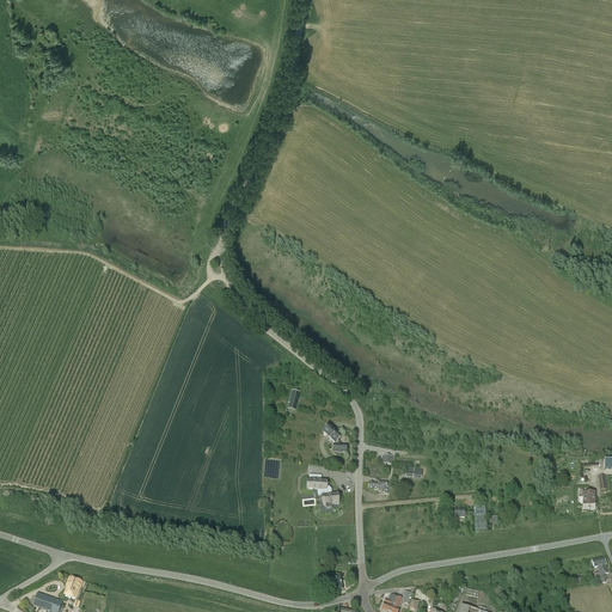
[(291,391),(287,410),(295,412),(300,393),(291,391)]
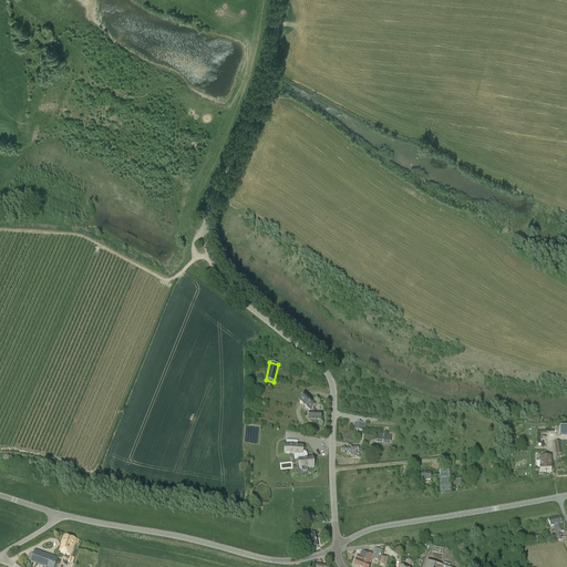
[(313,409),(316,405),(305,395),(299,402),(311,411),(312,412),(312,413),(309,413),(309,420),(321,420),(321,413),(316,413),(316,412),(315,411),(313,411),(315,410),(313,409)]
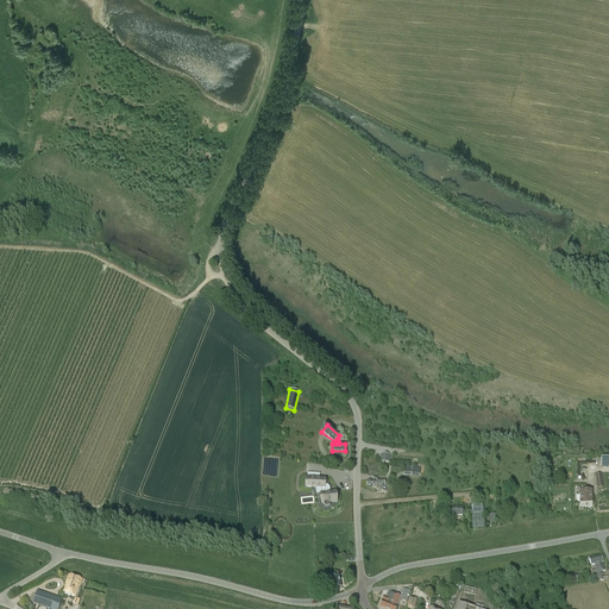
[(420,468),(405,466),(403,476),(420,477),(420,468)]
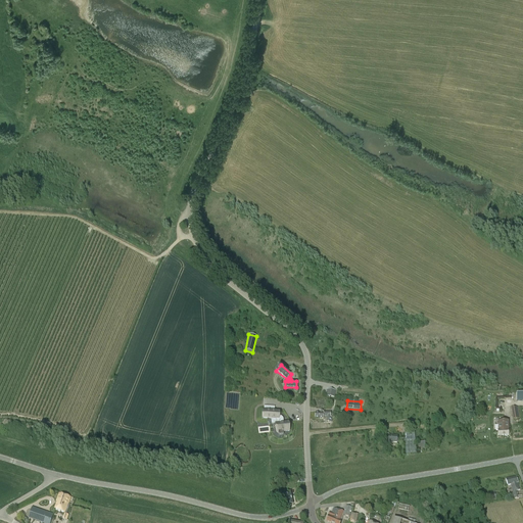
[(511,409),(513,420),(519,419),(518,407),(511,409)]
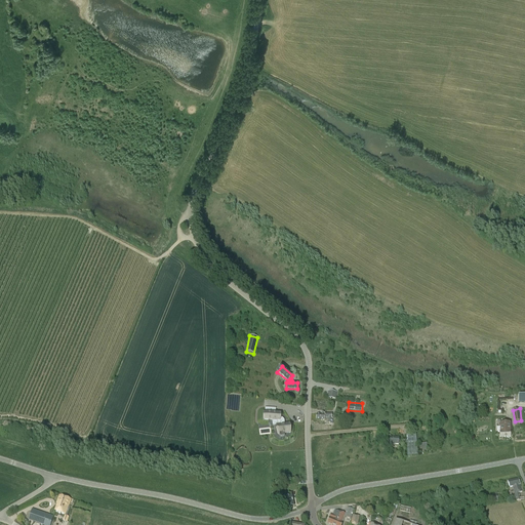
[(284,436),(284,434),(290,433),(289,423),(285,425),(284,421),(284,419),(283,418),(281,418),(280,418),(280,413),(265,413),(265,419),(278,420),(278,426),(277,426),(278,435),(280,434),(280,436),(284,436)]
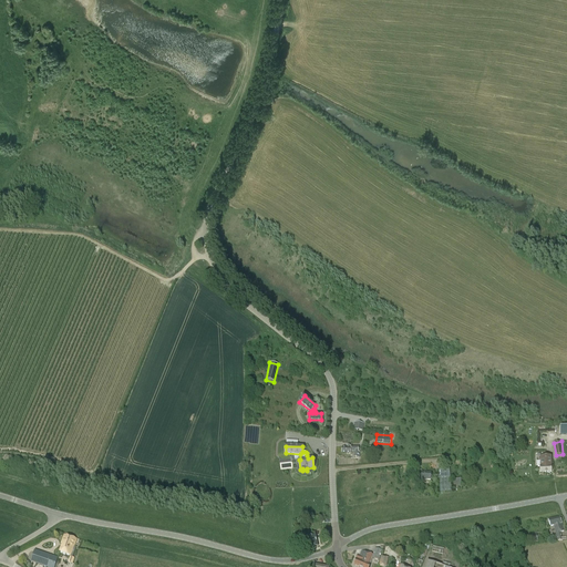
[(354,452),(354,457),(359,459),(360,452),(358,452),(359,447),(347,446),(347,449),(342,449),(342,453),(350,454),(350,452),(354,452)]
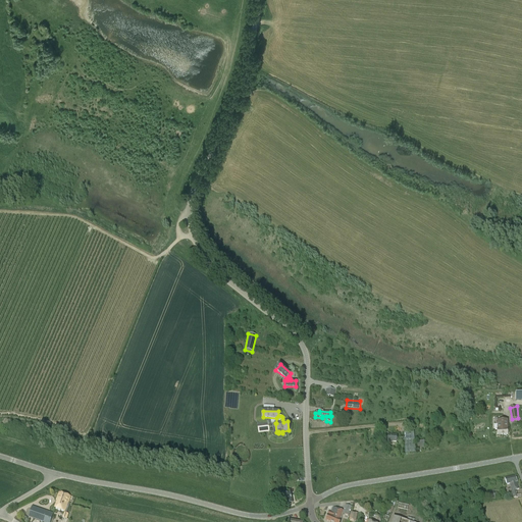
[(508,429),(508,420),(497,420),(498,430),(498,434),(508,434),(508,429)]
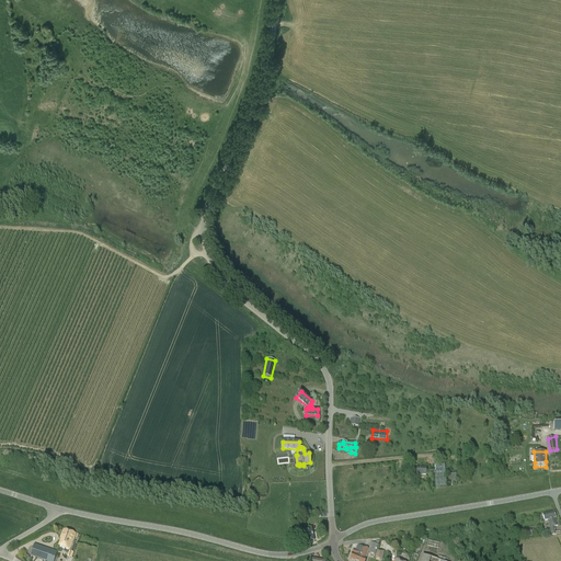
[(444,466),(434,467),(435,488),(446,487),(444,466)]
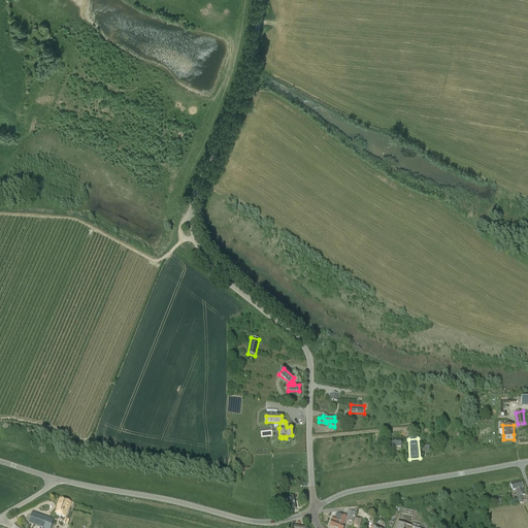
[(524,501),(522,496),(524,496),(524,495),(525,495),(523,488),(524,488),(522,482),(510,485),(513,491),(516,490),(518,497),(520,504),(524,503),(527,502),(527,500),(524,501)]
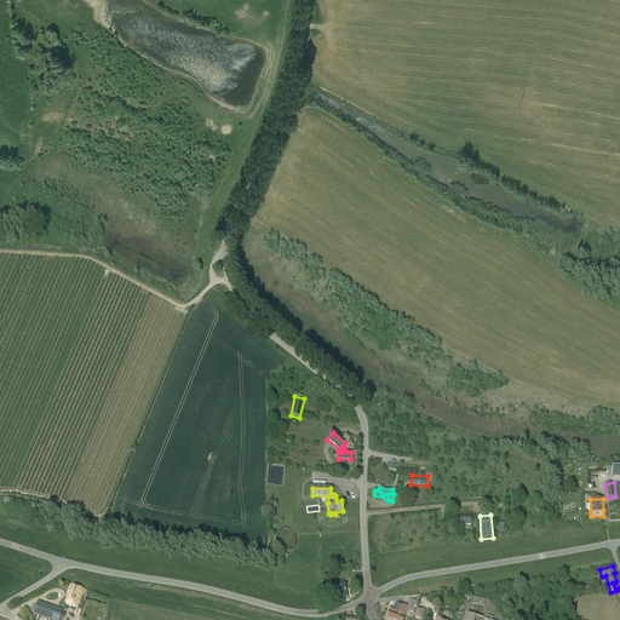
[(85,590),(70,585),(67,595),(68,596),(65,603),(78,608),(81,600),(85,590)]
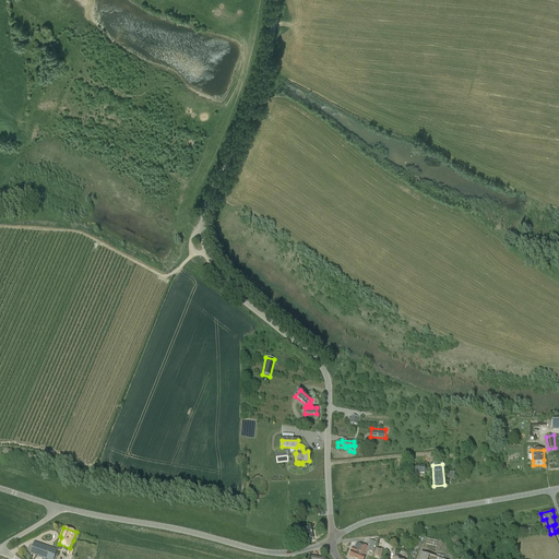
[(313,538),(311,528),(302,531),(298,531),(299,540),(304,539),(307,539),(308,540),(309,539),(310,540),(311,540),(312,539),(313,538)]
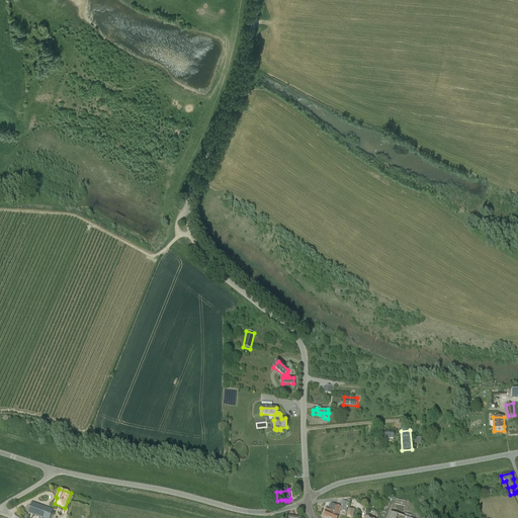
[(381,511),(382,511),(378,517),(384,517),(387,513),(393,500),(392,500),(393,498),(386,496),(383,506),(381,511)]
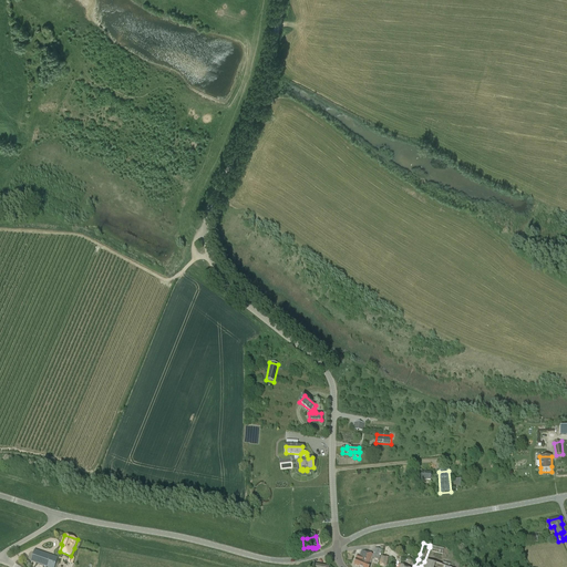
[(358,555),(353,565),(358,566),(369,566),(373,558),(379,560),(383,549),(383,547),(382,547),(381,550),(375,548),(373,555),(362,552),(360,556),(358,555)]
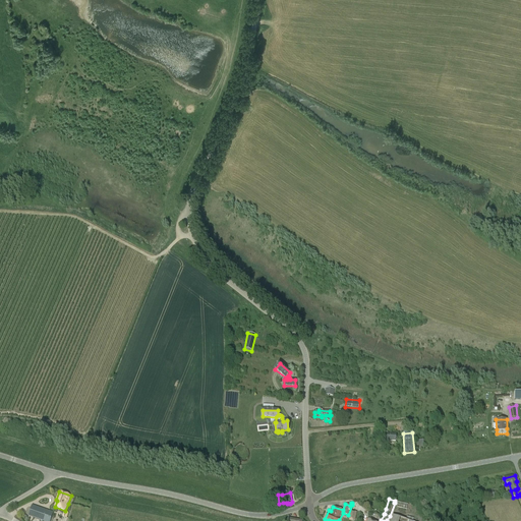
[(50,520),(53,513),(32,506),(29,516),(42,520),(50,520)]
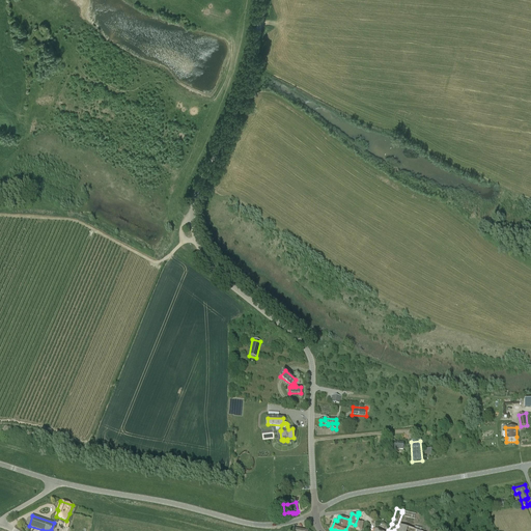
[(357,521),(355,529),(362,530),(364,522),(357,521)]
